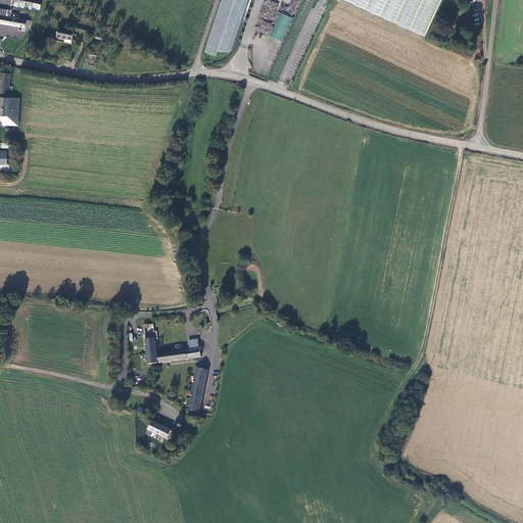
[(41,4),(19,0),(12,0),(11,5),(29,8),(28,11),(39,13),(41,4)]
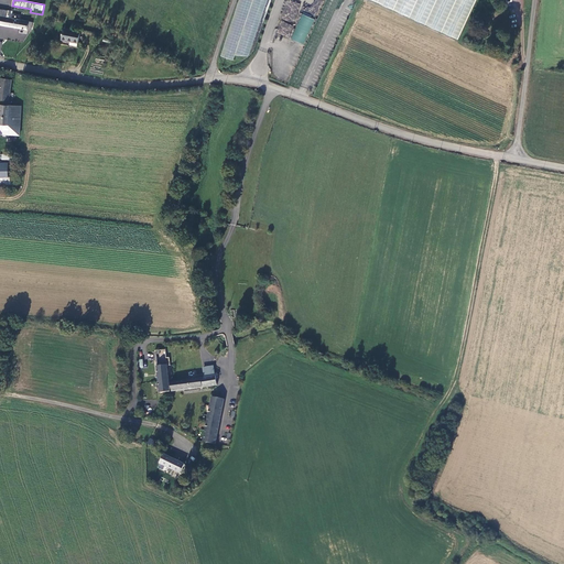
[(266,0),(237,0),(221,57),(232,61),(235,54),(249,58),(266,0)]
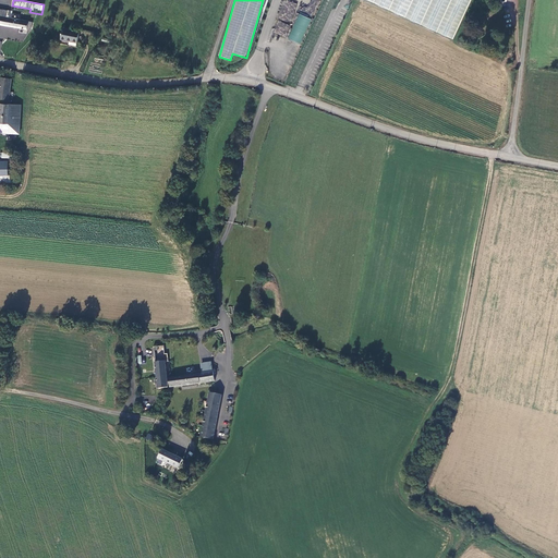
[(286,0),(283,0),(274,33),(287,36),(296,3),(286,0)]
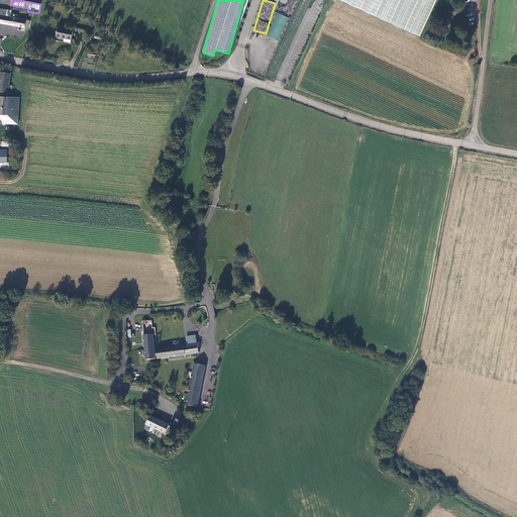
[(278,12),(288,17),(296,1),(294,0),(288,0),(285,8),(281,6),(278,12)]
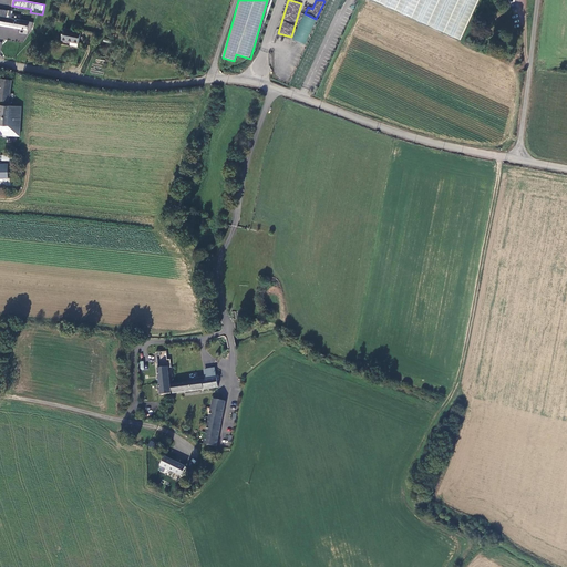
[(478,0),(375,0),(461,40),(478,0)]
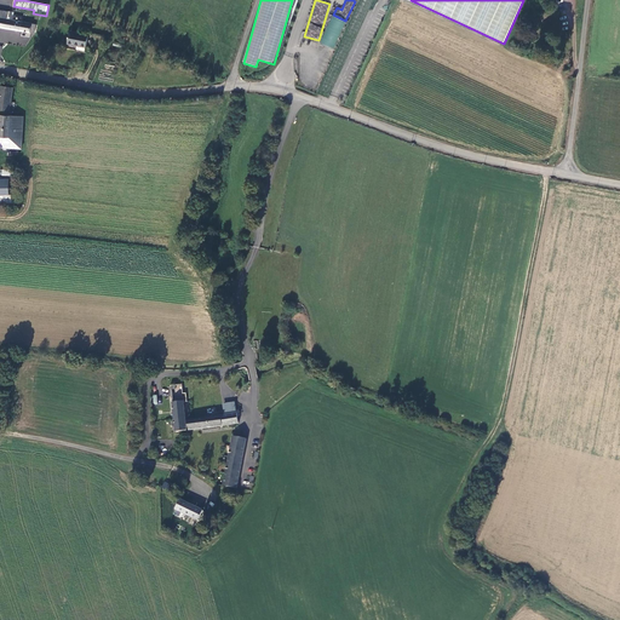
[(3,11),(1,19),(13,22),(13,17),(15,13),(3,11)]
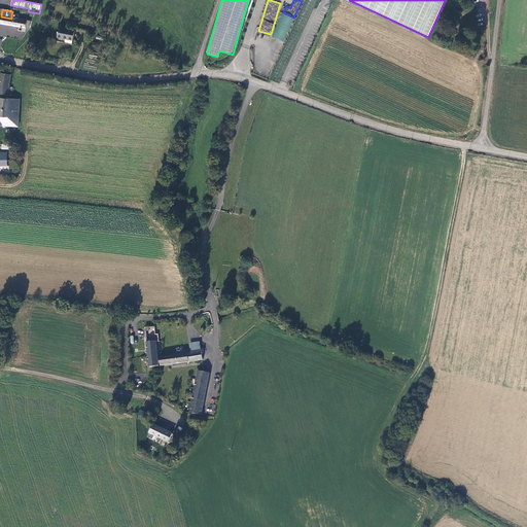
[(272,37),(284,41),(293,18),(281,12),(272,37)]
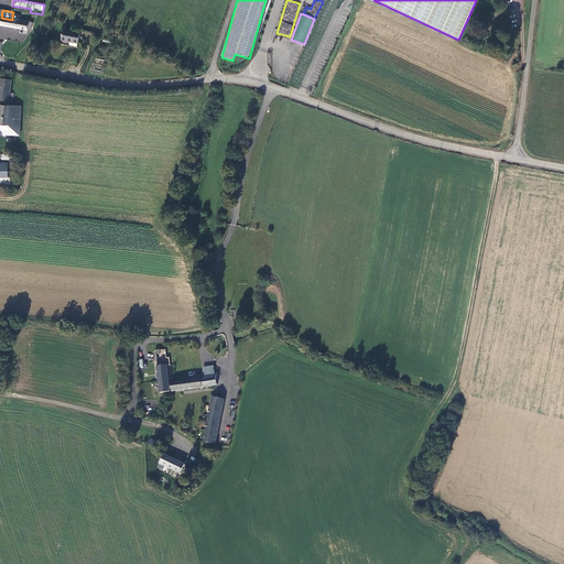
[(0,25),(19,29),(20,21),(19,21),(12,20),(1,18),(0,17),(0,25)]
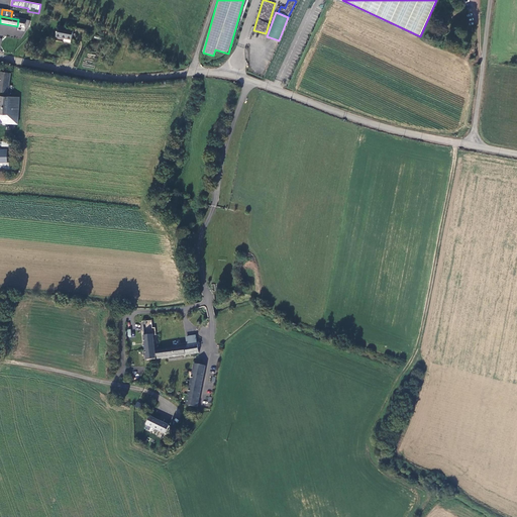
[(18,19),(17,26),(29,28),(30,20),(18,19)]
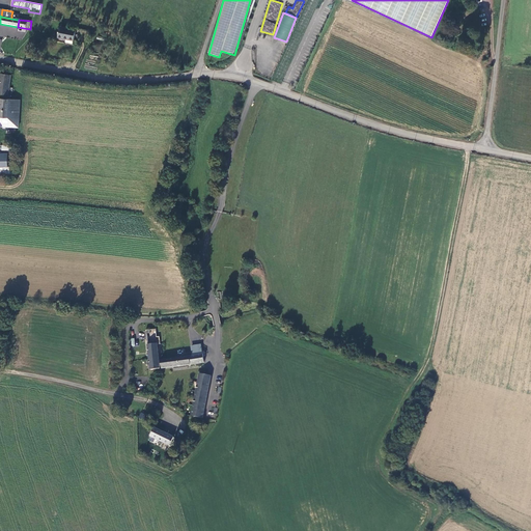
[(59,38),(74,40),(76,30),(60,27),(59,38)]
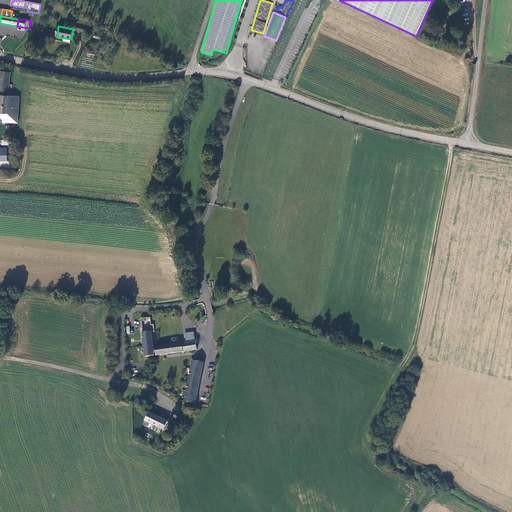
[(0,121),(18,123),(20,97),(11,96),(10,91),(12,91),(12,85),(9,85),(11,74),(1,71),(0,80),(0,91),(1,92),(0,103),(0,121)]
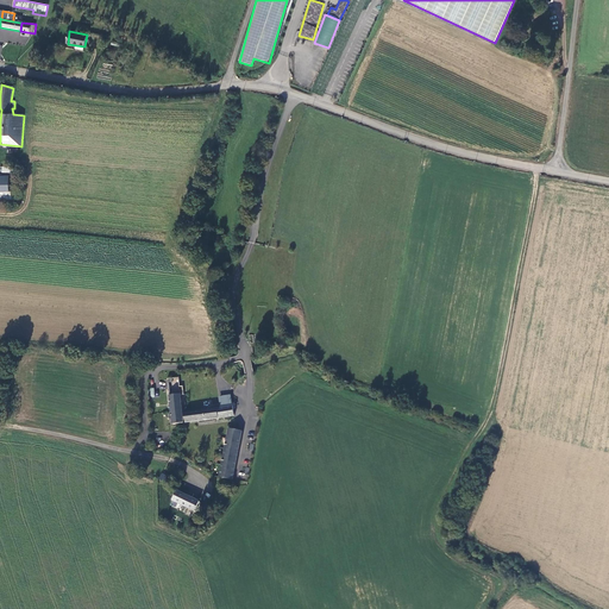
[(11,176),(0,176),(0,189),(12,190),(11,176)]
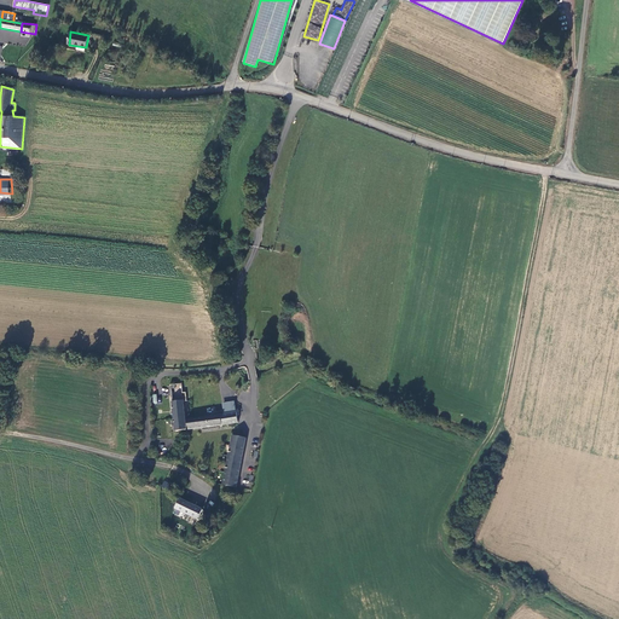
[(183,385),(171,387),(175,432),(186,431),(186,420),(184,403),(187,403),(186,393),(183,394),(183,385)]
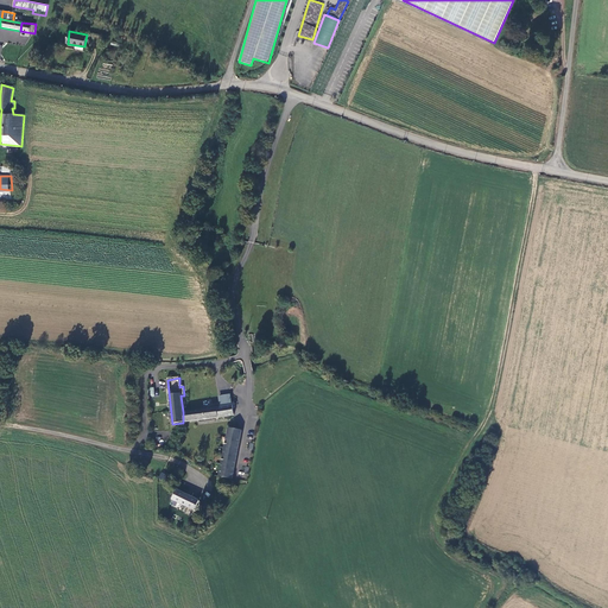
[(234,416),(233,406),(184,412),(185,423),(234,416)]
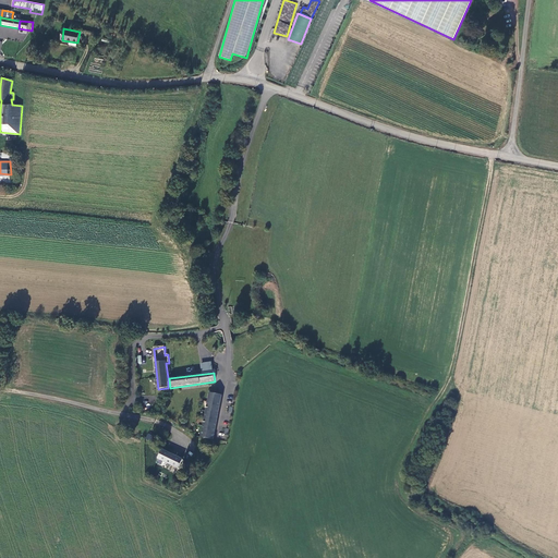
[(214,439),(221,395),(210,392),(202,437),(214,439)]
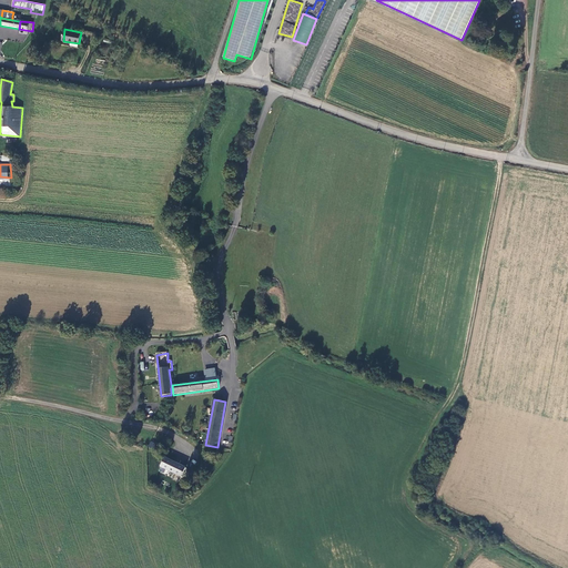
[(158,448),(150,444),(146,448),(155,453),(158,448)]
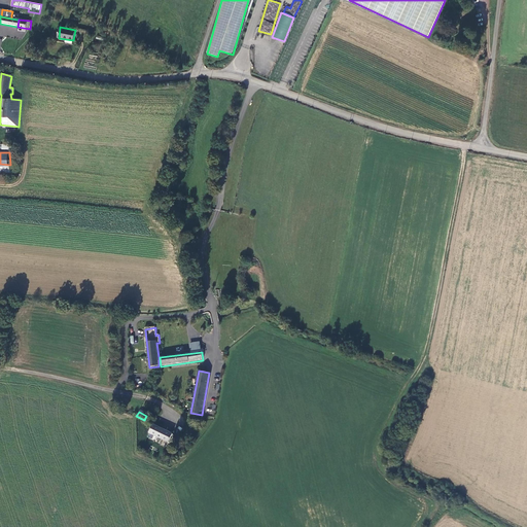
[(172,435),(152,426),(148,434),(168,444),(172,435)]
